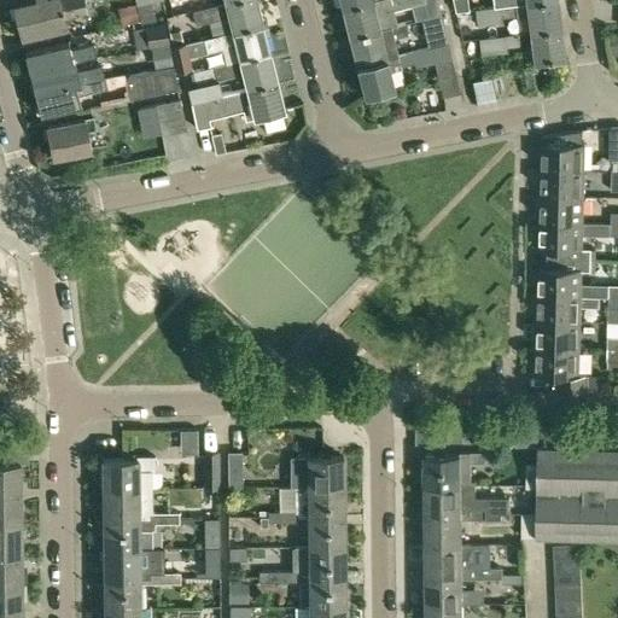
[(16,21),(89,3),(99,0),(12,0),(11,0),(16,21)]
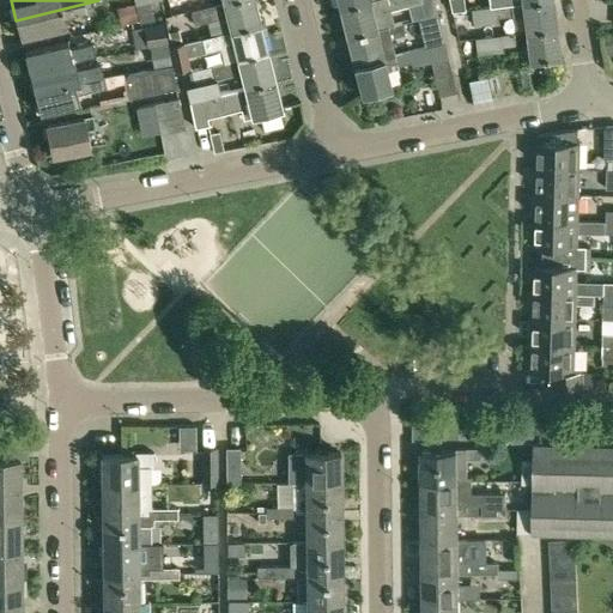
[(133,0),(139,23),(155,19),(150,2),(157,0),(133,0)]
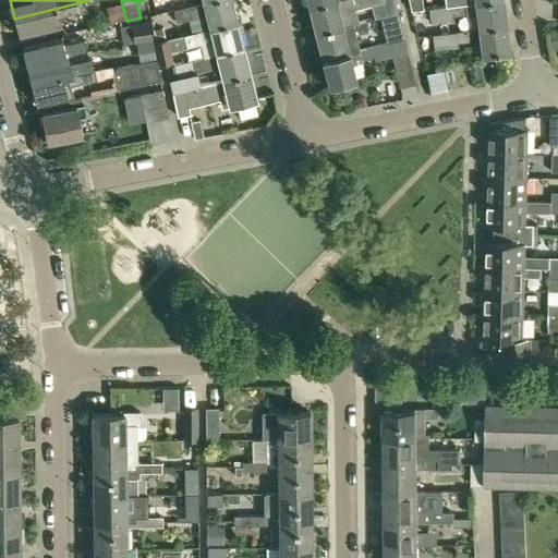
[(237,22),(230,0),(213,0),(203,2),(173,10),(177,23),(189,21),(192,33),(209,28),(237,22)]
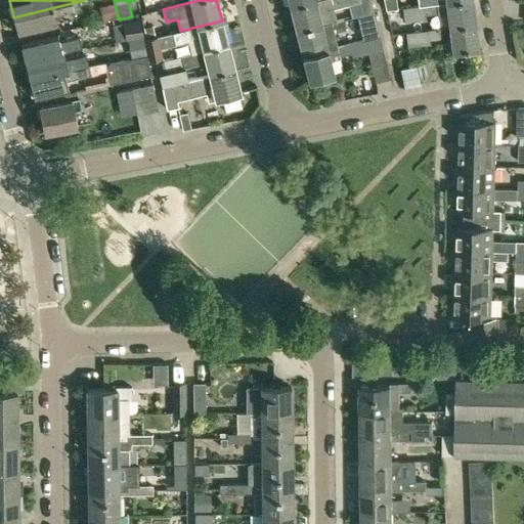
[(359,0),(319,0),(315,1),(290,7),(295,32),(321,26),(317,11),(353,2),(360,1),(359,0)]
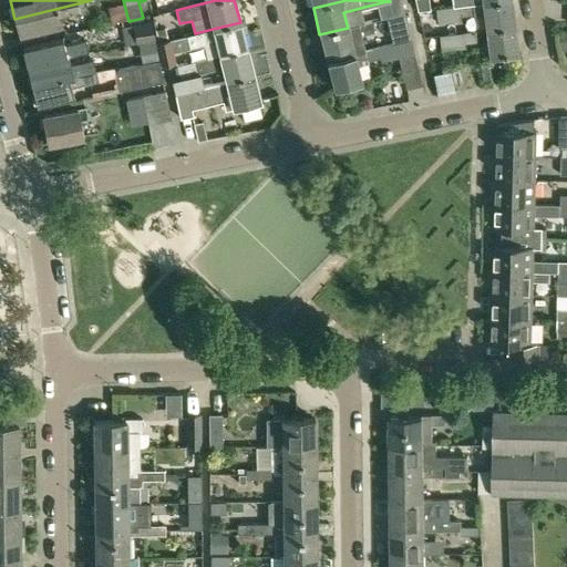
[(389,0),(390,1),(393,17),(404,13),(401,0),(389,0)]
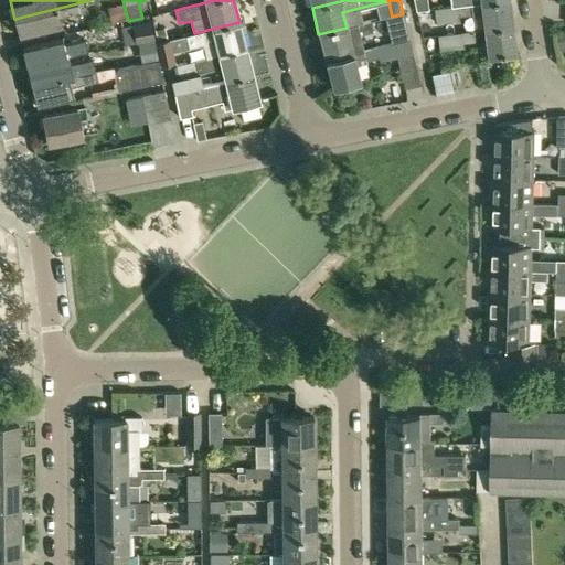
[(426,0),(413,0),(414,10),(428,9),(426,0)]
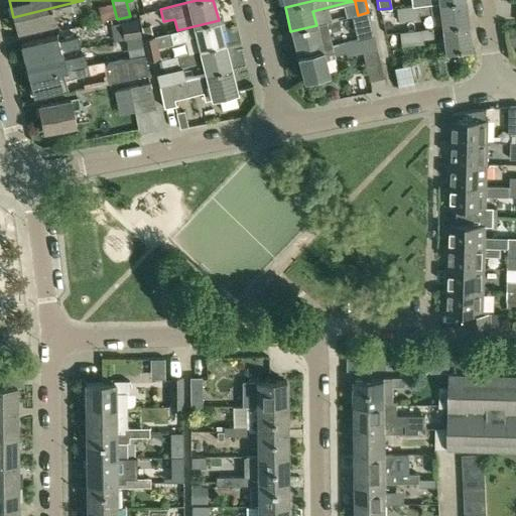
[(468,24),(465,1),(438,4),(409,7),(396,9),(398,21),(419,18),(418,14),(430,13),(430,14),(439,13),(441,28),(468,24)]
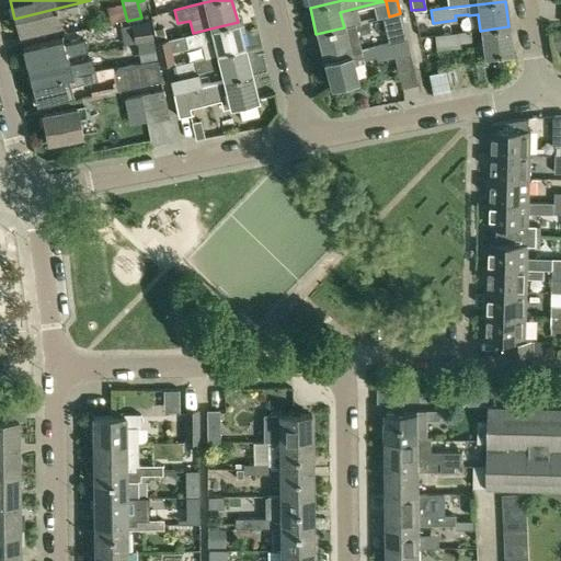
[(82,7),(81,2),(14,19),(19,37),(59,27),(56,19),(78,13),(78,15),(86,14),(83,6),(82,7)]
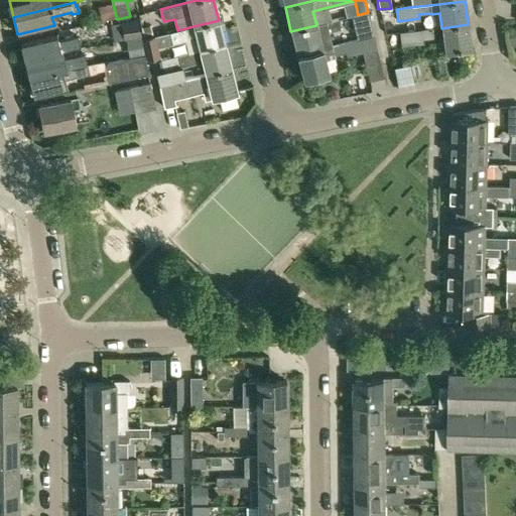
[(113,2),(98,5),(101,21),(116,18),(113,2)]
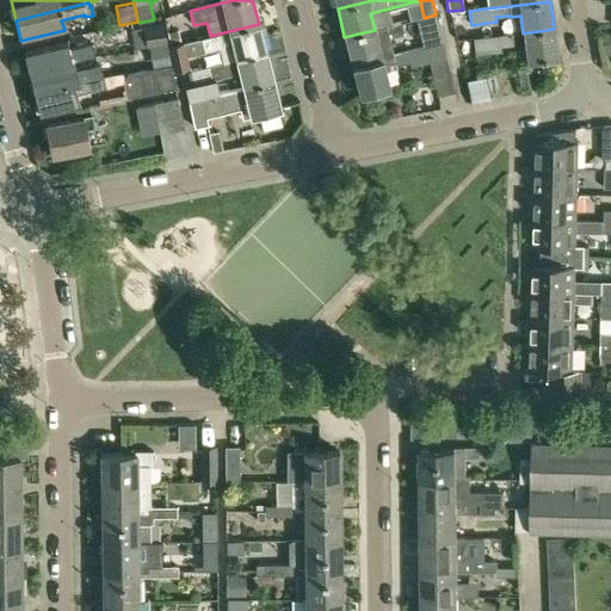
[(431,47),(443,44),(436,14),(424,18),(431,47)]
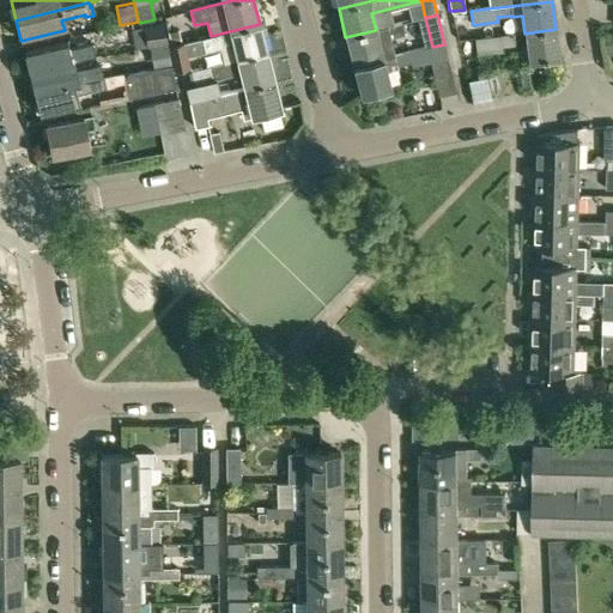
[(144,25),(147,46),(167,42),(162,20),(144,25)]
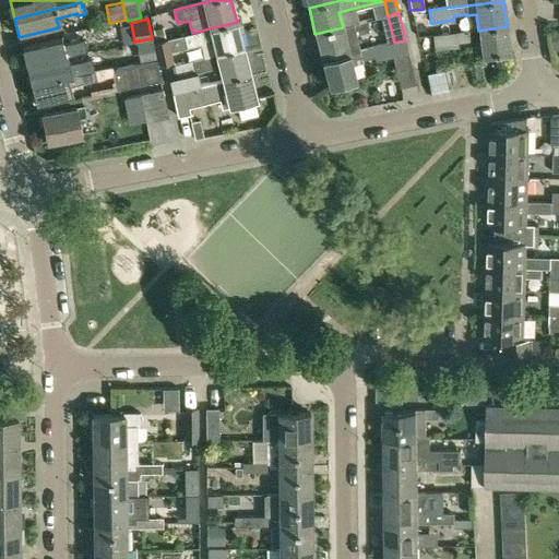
[(314,34),(321,61),(349,54),(359,51),(355,35),(370,31),(368,21),(343,27),(314,34)]
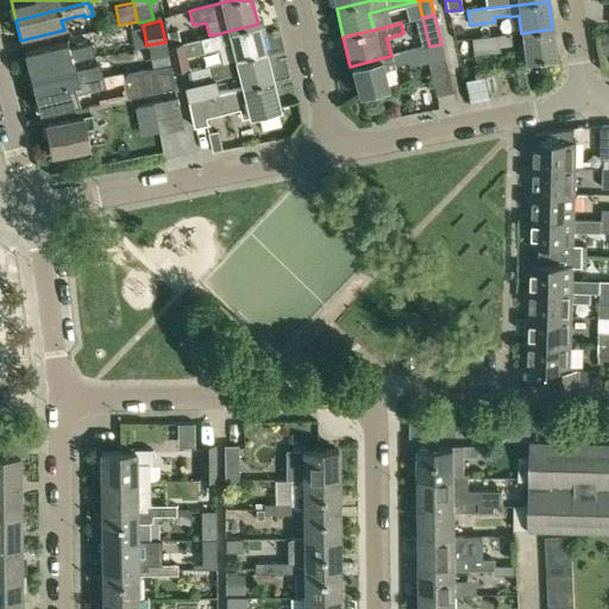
[(224,63),(236,60),(265,52),(258,24),(228,31),(209,36),(202,38),(206,50),(220,46),(223,61),(224,63)]
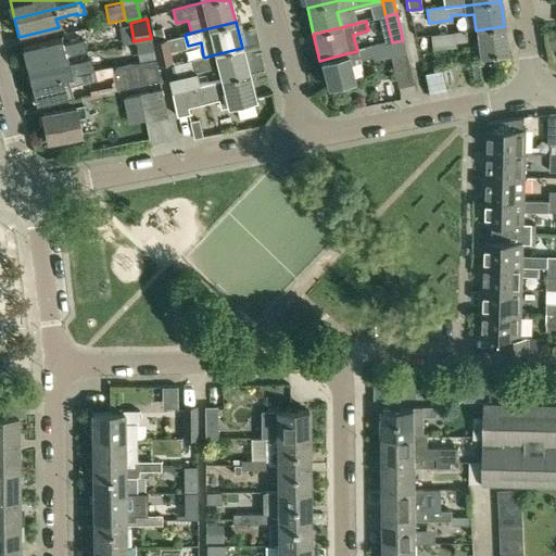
[(507,52),(504,26),(476,30),(479,55),(507,52)]
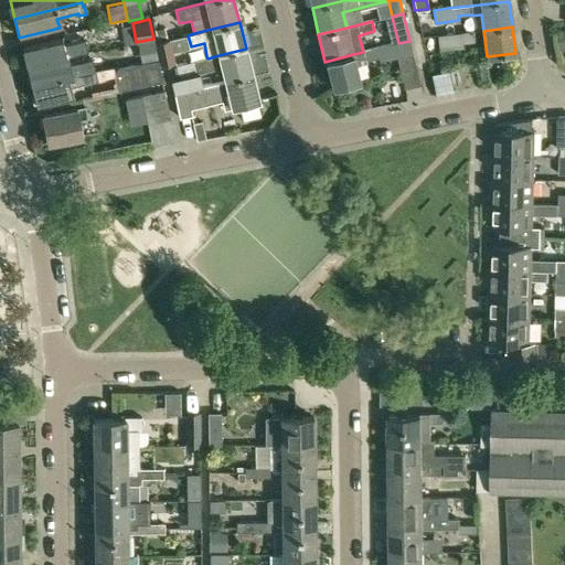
[(164,28),(156,30),(158,41),(167,39),(164,28)]
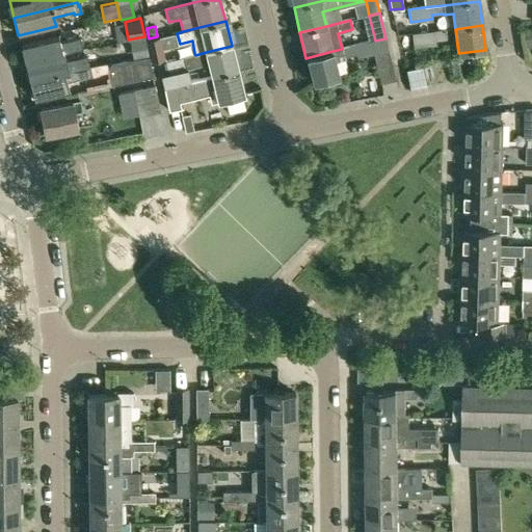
[(447,41),(446,30),(431,32),(410,34),(411,49),(434,47),(433,42),(447,41)]
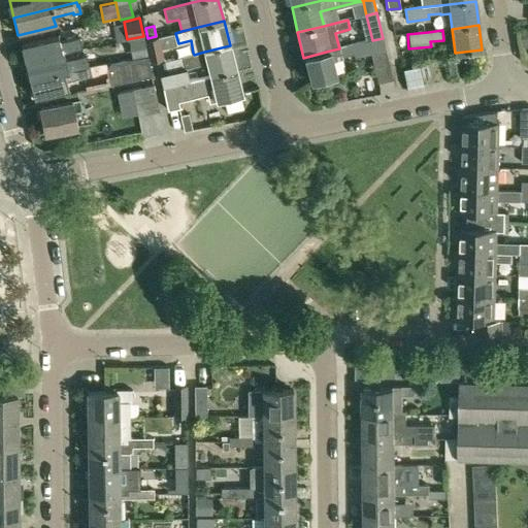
[(21,44),(25,62),(61,54),(63,54),(81,48),(79,37),(58,42),(57,36),(21,44)]
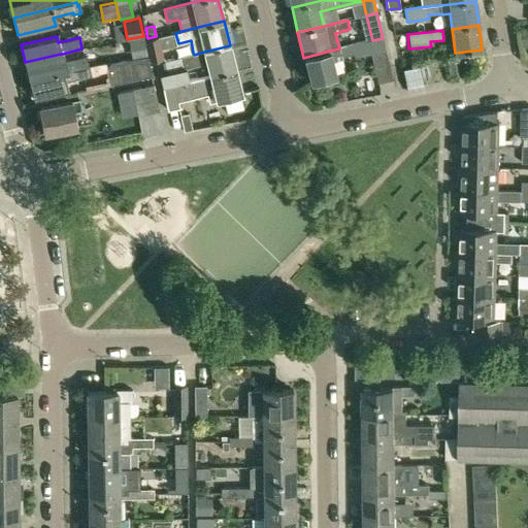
[(143,36),(127,39),(121,41),(125,59),(147,54),(143,36)]
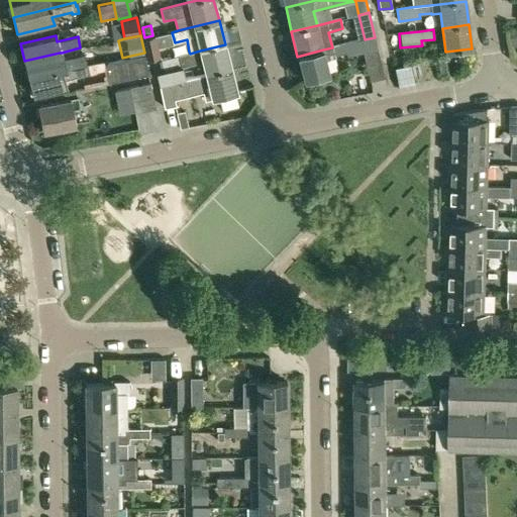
[(156,36),(142,39),(147,60),(160,57),(161,57),(158,46),(156,36)]
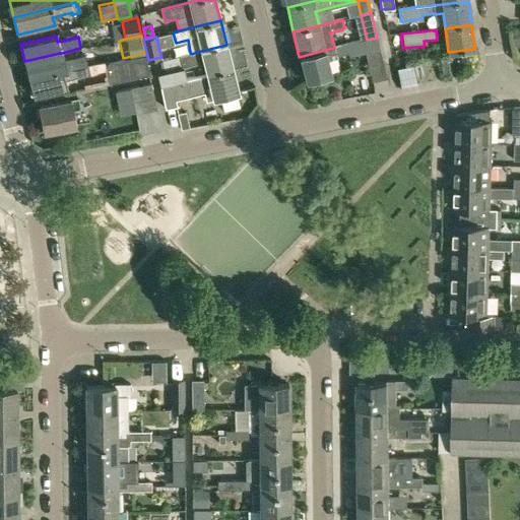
[(334,48),(325,50),(299,57),(305,80),(330,74),(327,59),(338,57),(337,55),(348,53),(349,57),(380,50),(377,38),(367,40),(334,48)]
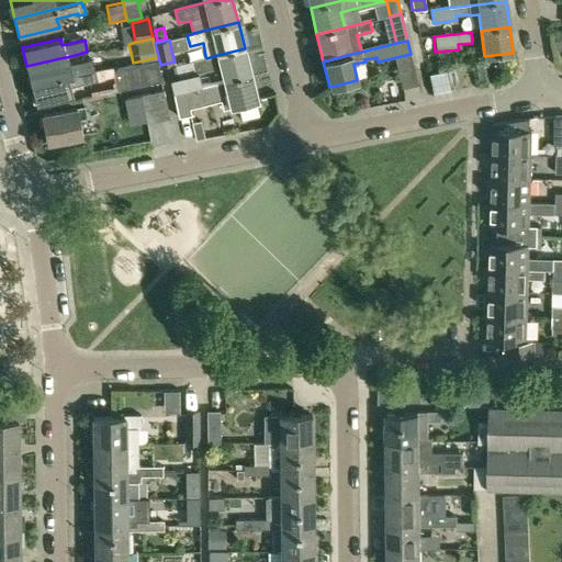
[(250,75),(245,48),(217,55),(206,58),(205,56),(175,64),(178,79),(199,74),(199,72),(221,67),(224,81),(250,75)]
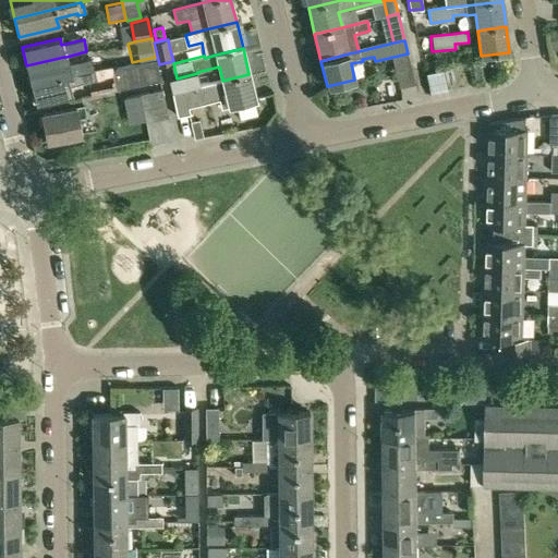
[(67,57),(64,57),(26,65),(32,86),(83,74),(88,73),(95,72),(92,58),(69,63),(67,57)]
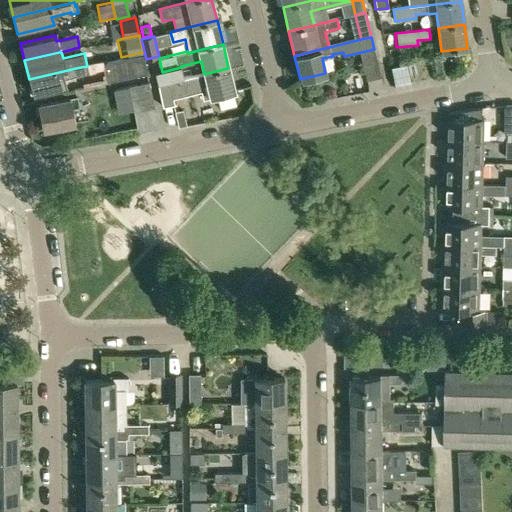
[(109,61),(103,63),(105,71),(106,75),(106,78),(107,82),(148,74),(145,59),(144,55),(109,61)]
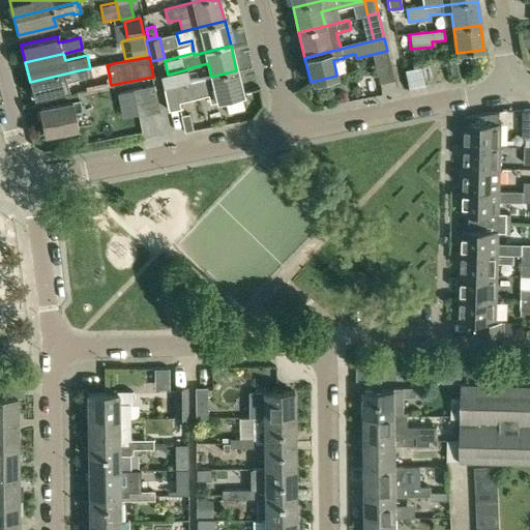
[(79,70),(30,82),(34,98),(67,90),(65,84),(92,77),(90,68),(84,69),(79,70)]
